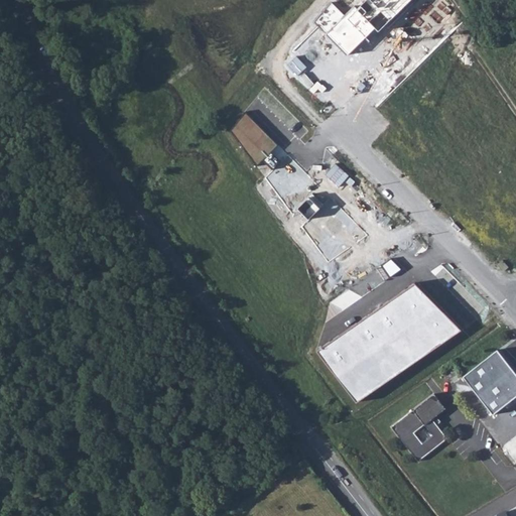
[(333,3),(314,21),(348,56),(375,29),(378,32),(410,0),(367,0),(357,10),(354,7),(345,15),(333,3)]
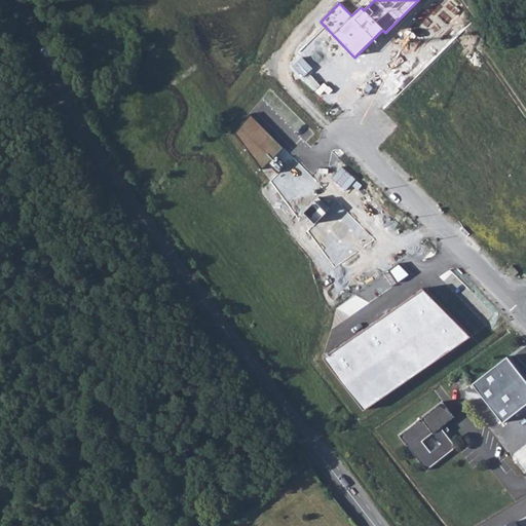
[(326,359),(364,413),(470,337),(423,291),(326,359)]
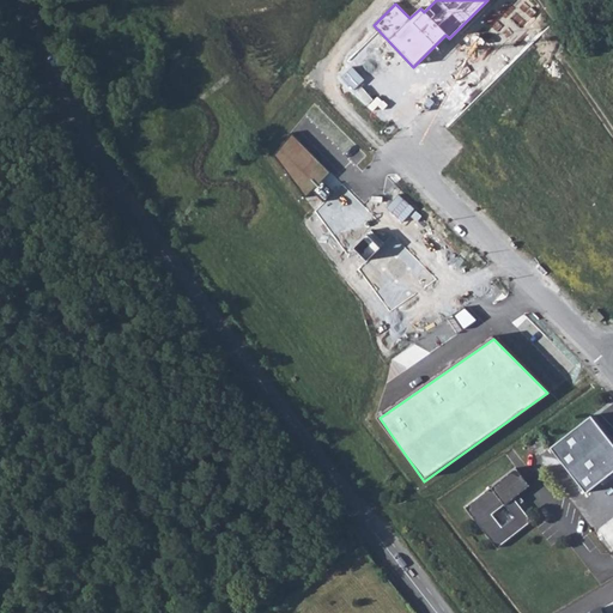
[(586,493),(612,471),(612,445),(590,417),(550,448),(586,493)]
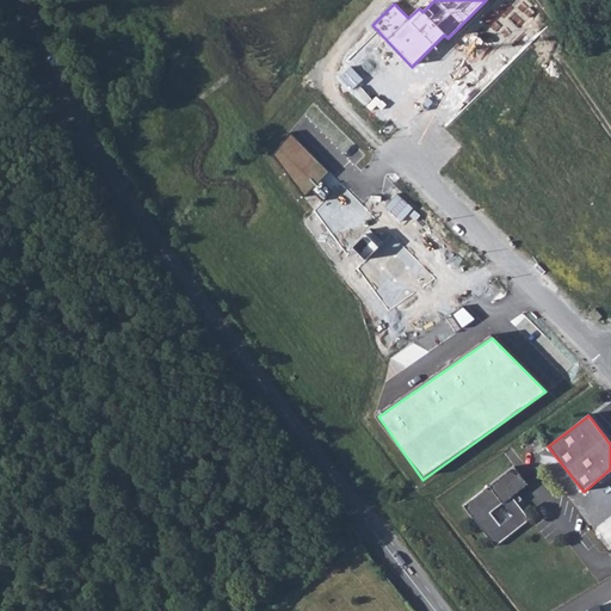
[(539,433),(528,442),(536,455),(548,446),(539,433)]
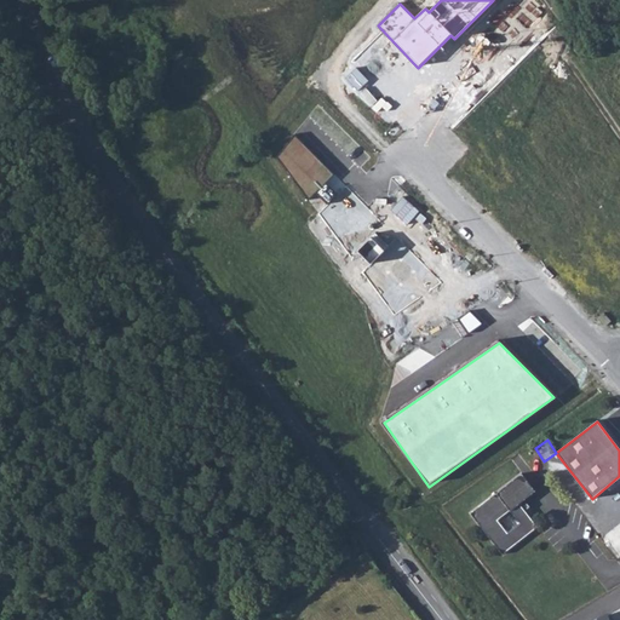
[(518,504),(534,492),(521,474),(470,514),(501,555),(538,527),(518,504)]
